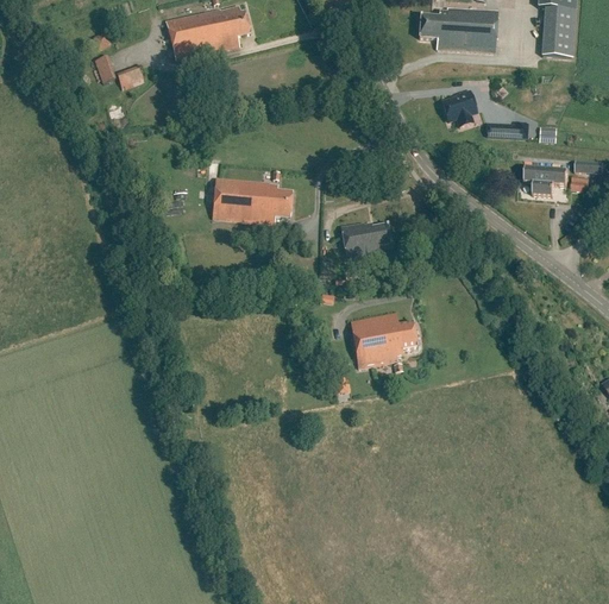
[(220,8),(167,20),(175,60),(239,45),(237,36),(251,32),(246,11),(242,12),(240,6),(220,10),(220,8)]
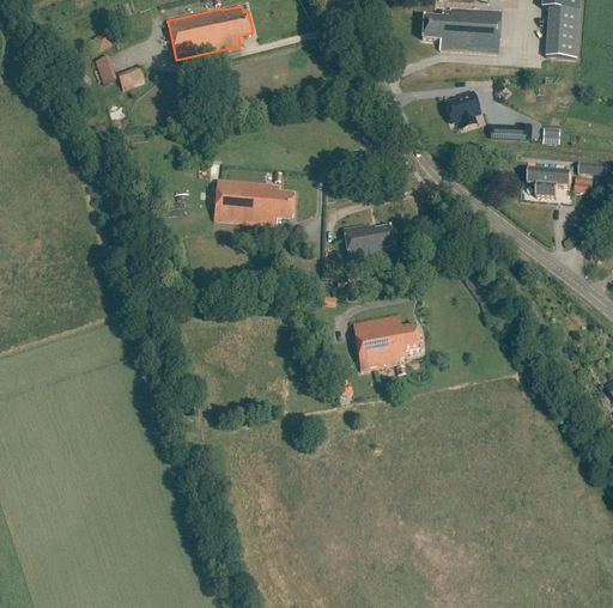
[(439,38),(439,48),(498,52),(501,11),(450,7),(450,10),(442,10),(441,16),(424,14),(422,37),(439,38)]
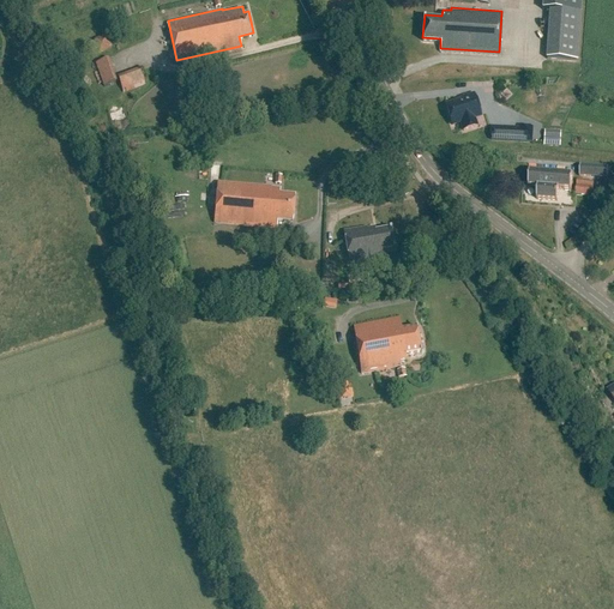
[(547,43),(547,55),(577,58),(579,8),(551,7),(548,43),(547,43)]
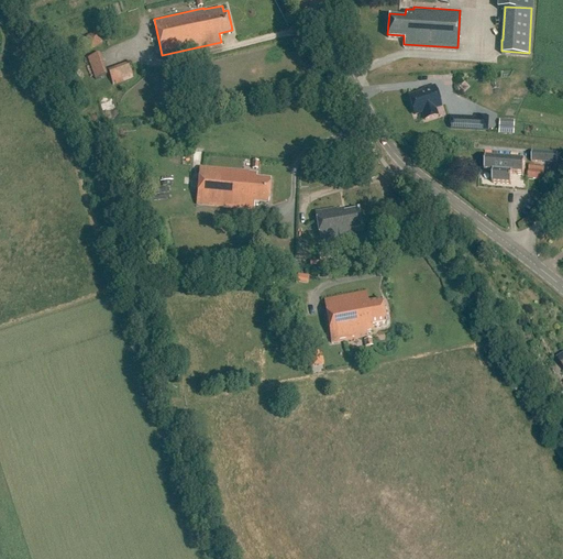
[(98,29),(80,35),(86,47),(102,41),(98,29)]
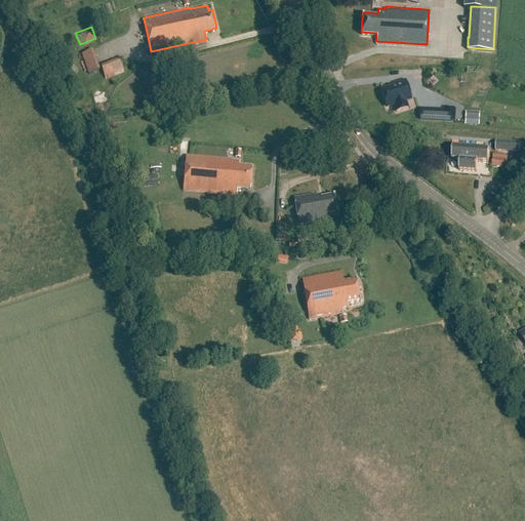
[(81,51),(88,72),(101,68),(93,47),(81,51)]
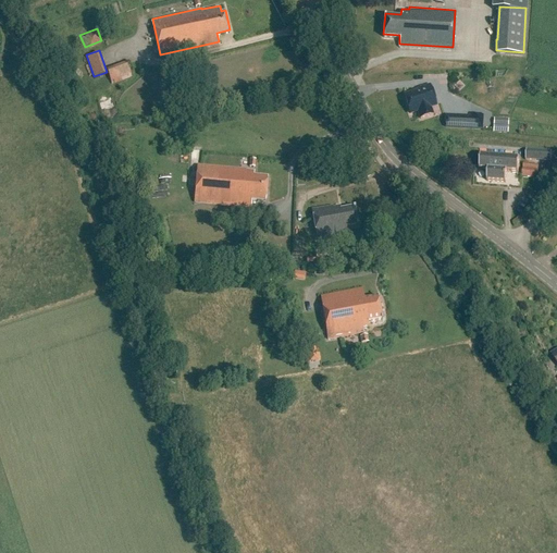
[(132,75),(127,62),(108,69),(112,82),(132,75)]
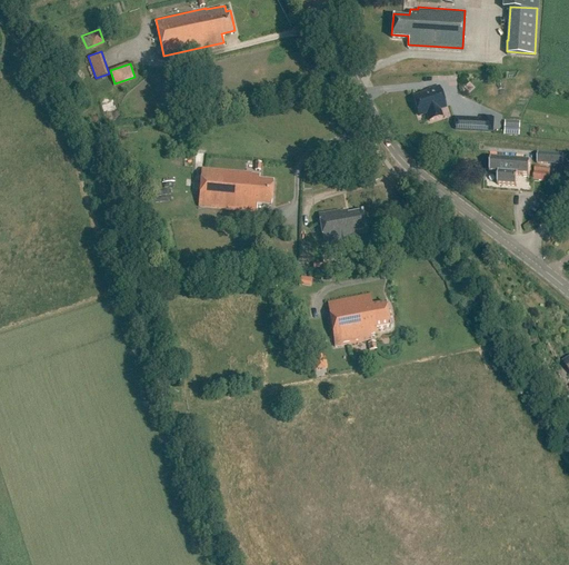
[(428,90),(413,95),(419,112),(427,109),(429,116),(440,112),(439,106),(445,103),(439,85),(428,88),(428,90)]
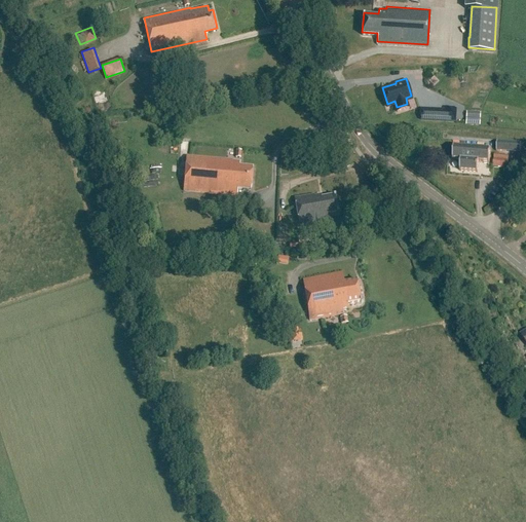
[(446,107),(421,106),(420,118),(445,119),(446,107)]
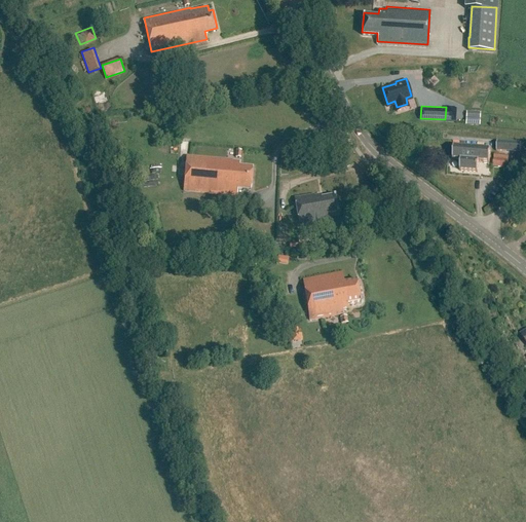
[(413,137),(409,143),(412,146),(417,140),(413,137)]
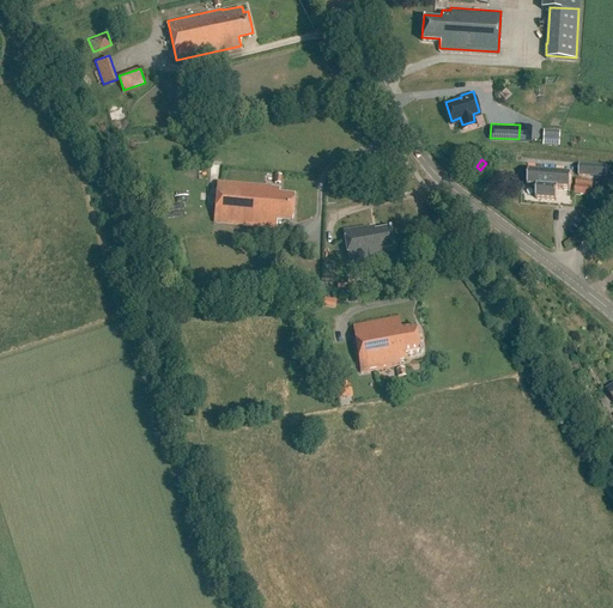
[(576,171),(604,176),(605,164),(578,160),(576,171)]
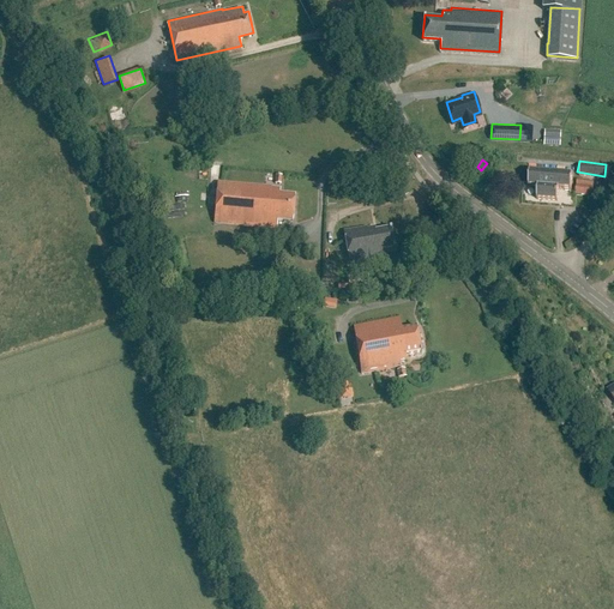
[(537,182),(537,196),(558,198),(559,185),(571,186),(572,172),(530,168),(529,182),(537,182)]
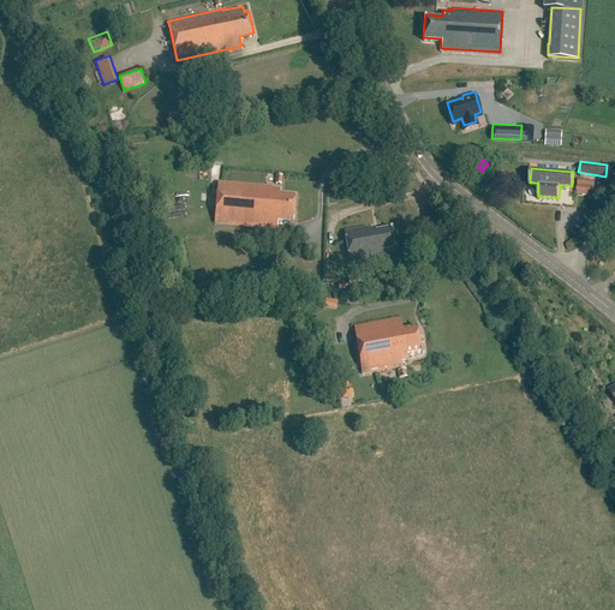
[(614,180),(599,178),(598,187),(613,190),(614,180)]
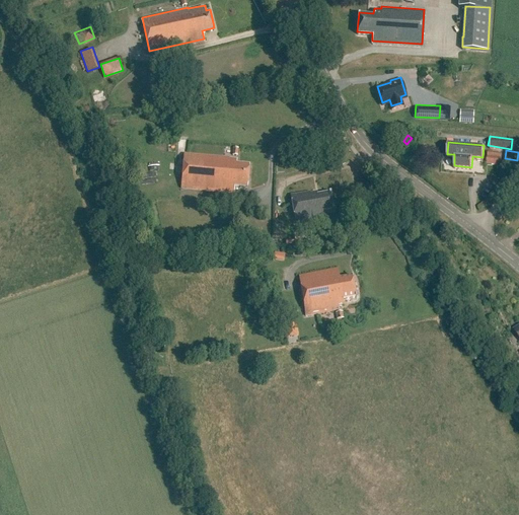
[(236,162),(237,157),(229,157),(229,154),(183,151),(180,187),(234,191),(234,185),(246,186),(248,163),(236,162)]
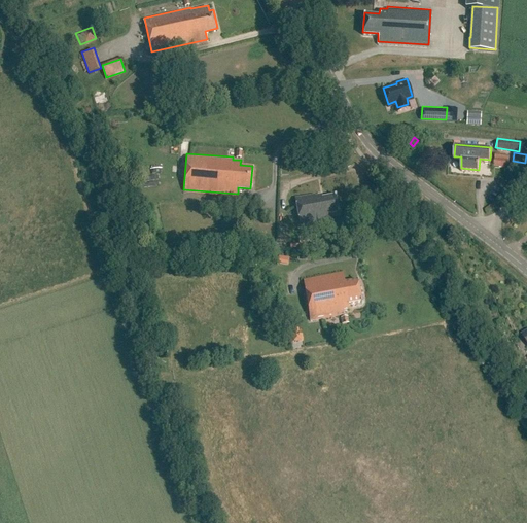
[(508,159),(496,157),(495,164),(508,166),(510,159),(508,159)]
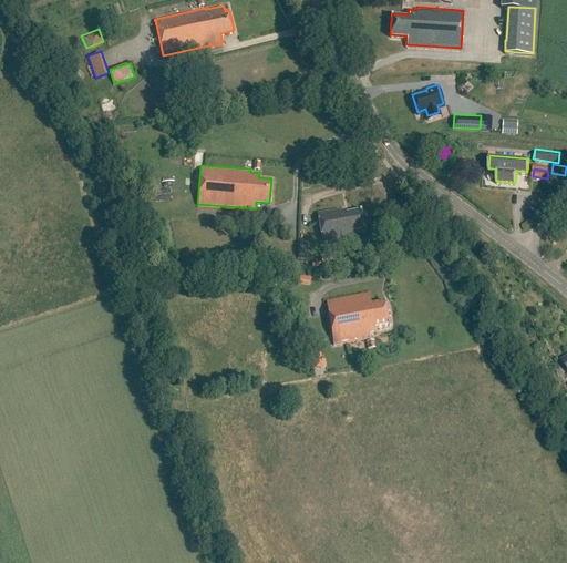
[(337,206),(317,211),(322,241),(353,235),(352,228),(364,226),(361,208),(346,211),(344,207),(338,208),(337,206)]
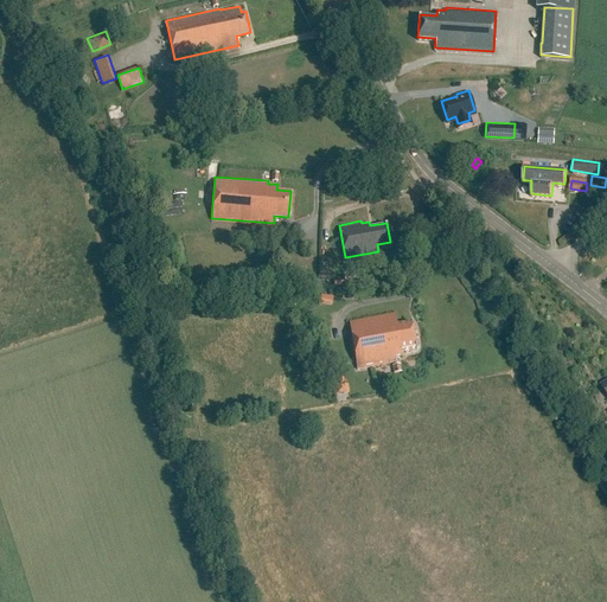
[(320,290),(319,299),(331,302),(333,294),(320,290)]
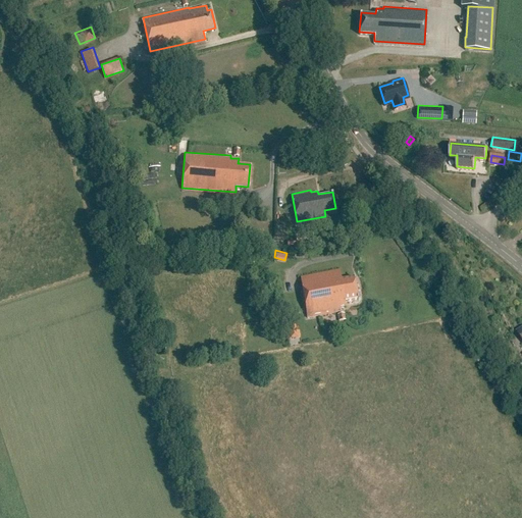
[(340,268),(300,275),(307,315),(337,310),(337,308),(341,307),(341,304),(346,303),(345,299),(358,297),(354,275),(342,278),(340,268)]
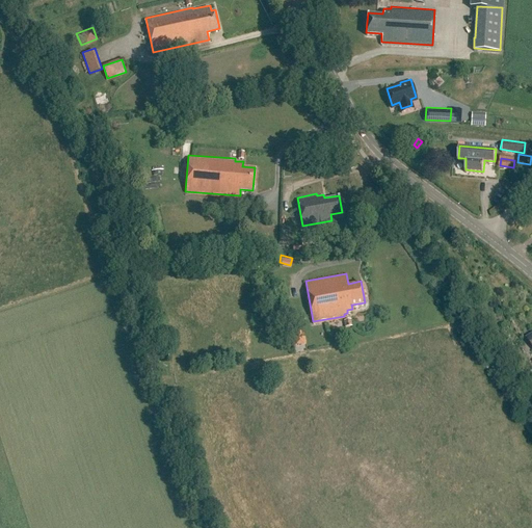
[(303,325),(291,327),(293,344),(306,342),(303,325)]
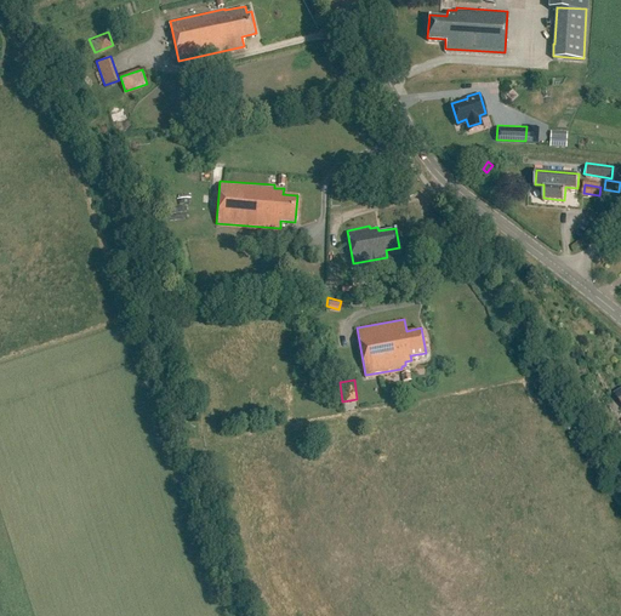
All buildings are outlined.
